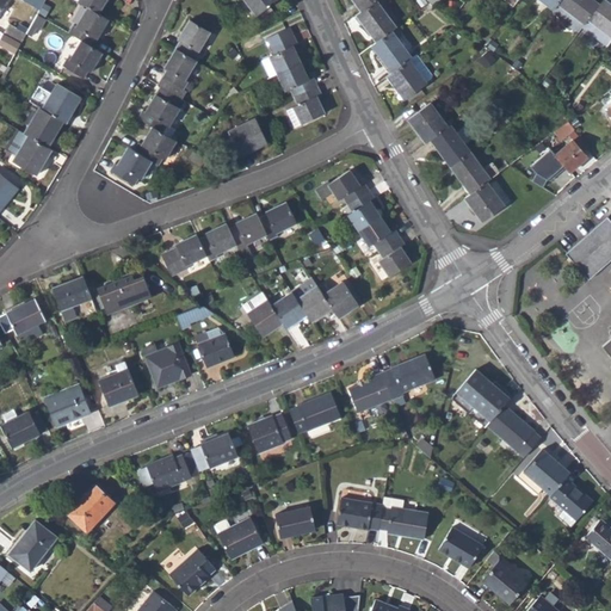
[(76,0),(88,7),(99,13),(106,0),(76,0)]
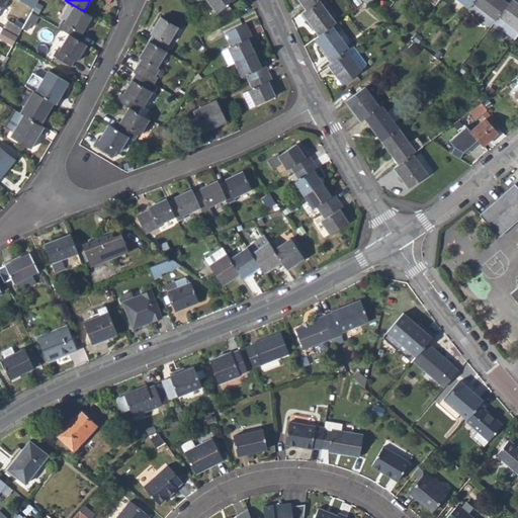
[(206,0),(218,13),(235,0),(206,0)]
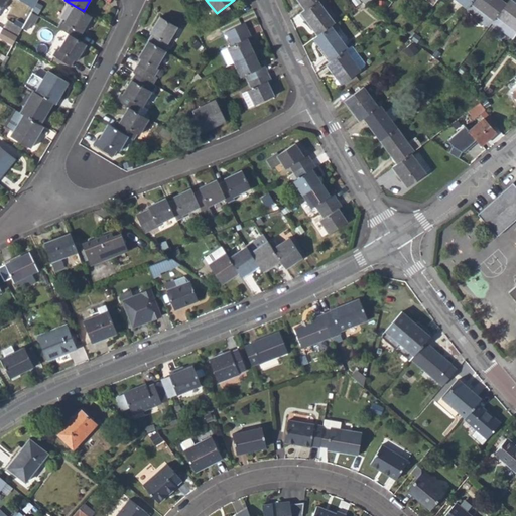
[(297,0),(305,9),(316,0),(297,0)]
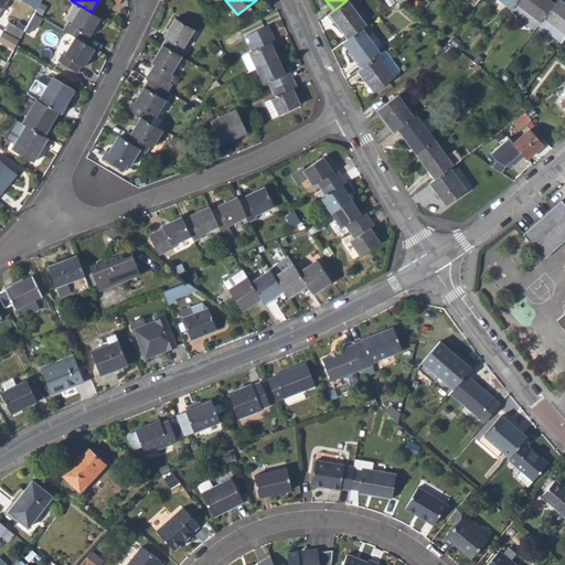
[(328,13),(348,39),(366,24),(348,0),(347,0),(334,10),(328,13)]
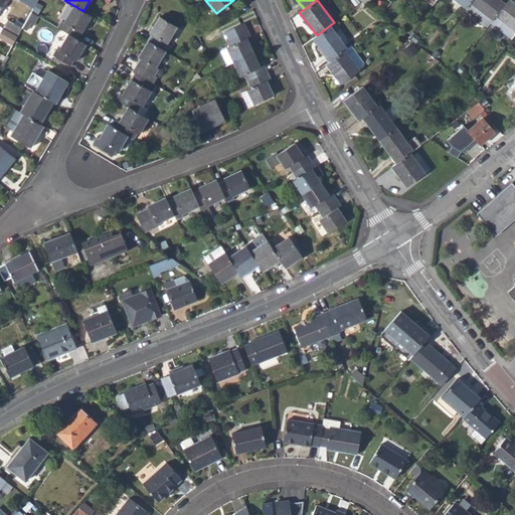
[(465,10),(487,27),(491,23),(505,3),(501,0),(472,0),(467,7),(465,10)]
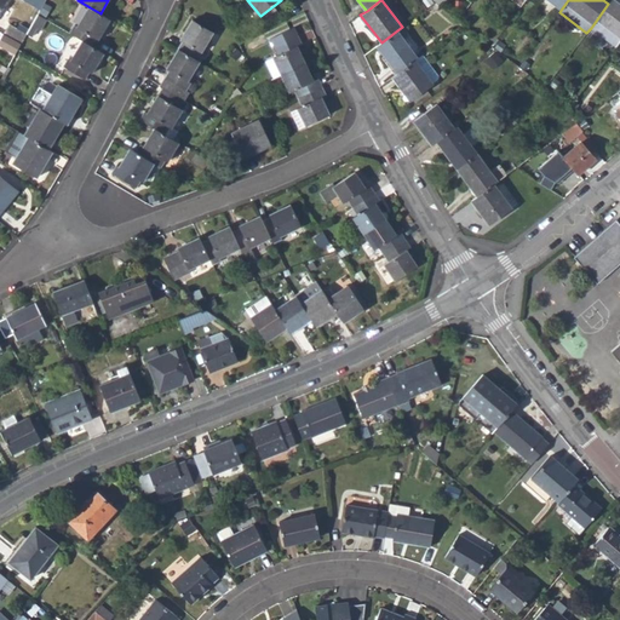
[(607,27),(619,36),(619,4),(615,0),(610,0),(608,4),(591,28),(601,35),(607,27)]
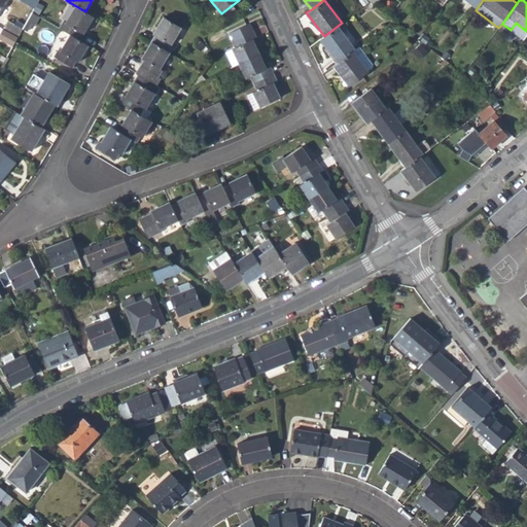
[(83,33),(93,16),(85,11),(76,6),(66,24),(64,22),(61,29),(70,34),(78,39),(81,32),(83,33)]
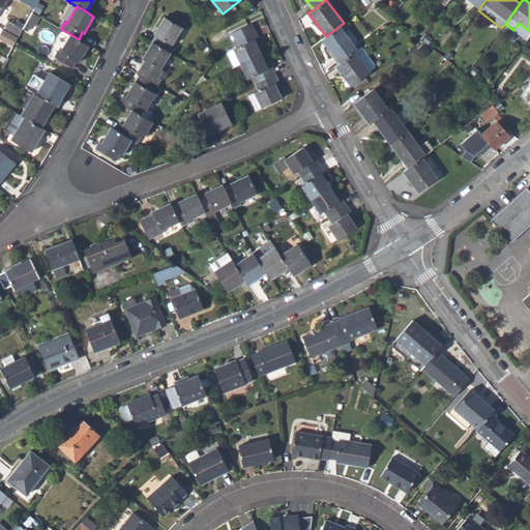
[(39,17),(32,11),(27,21),(31,24),(34,25),(39,17)]
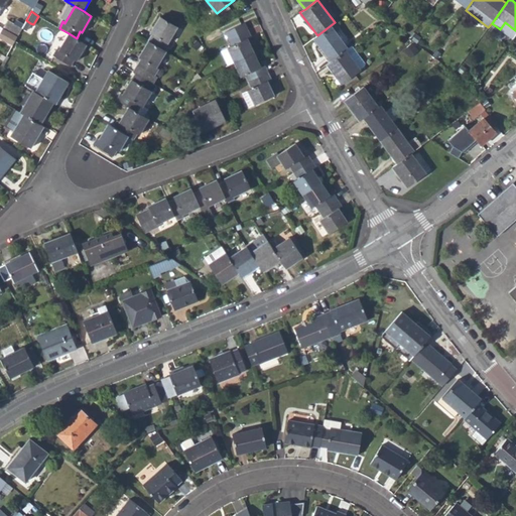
[(153,35),(149,40),(166,50),(169,44),(167,43),(177,27),(160,17),(151,34),(153,35)]
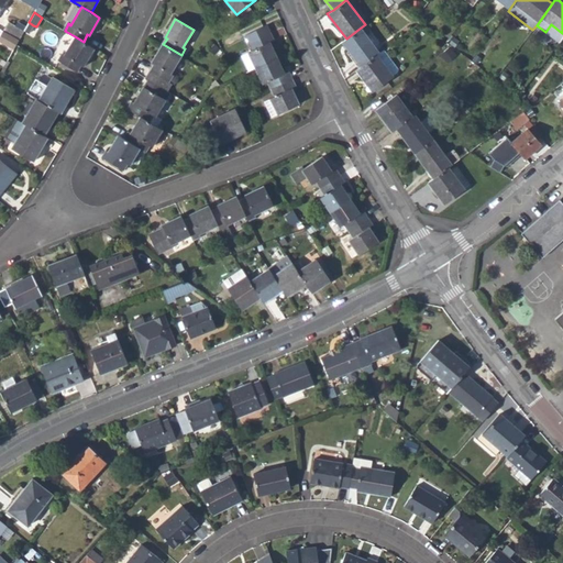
[(9,22),(4,31),(19,40),(24,31),(9,22)]
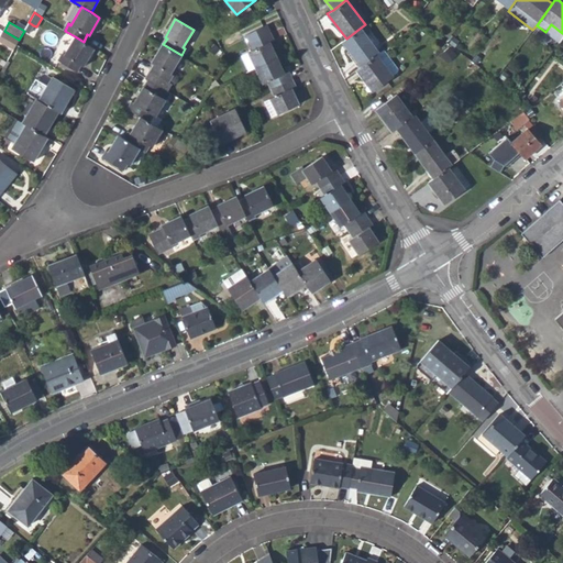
[(342,42),(361,66),(379,52),(368,36),(371,31),(365,24),(346,39),(342,42)]
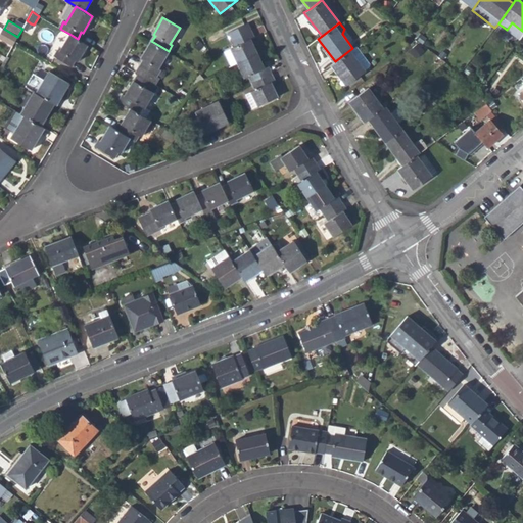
[(507,30),(520,39),(522,35),(522,31),(512,22),(507,30)]
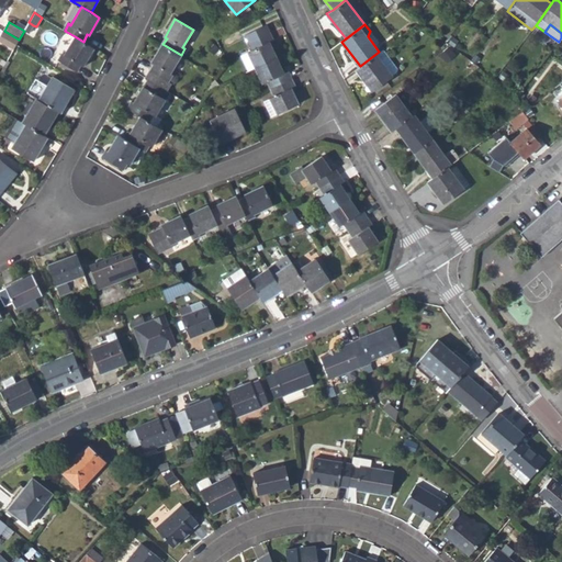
[(240,56),(248,71),(255,67),(277,57),(270,42),(273,40),(266,25),(246,35),(253,49),(240,56)]
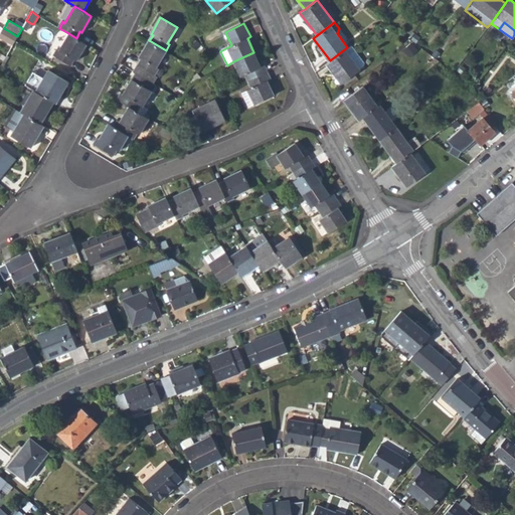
[(0,34),(0,36),(13,44),(15,41),(17,36),(4,28),(0,34)]
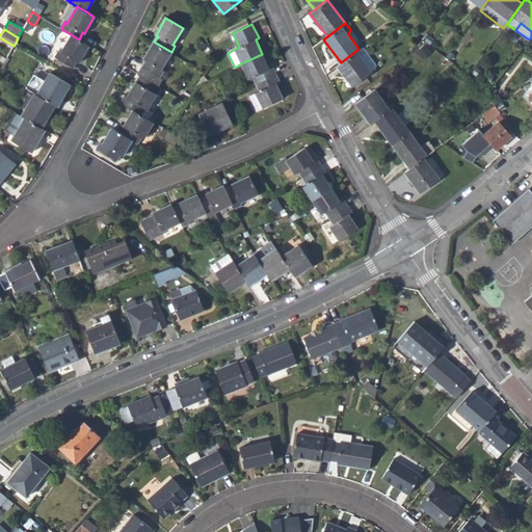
[(79,62),(88,45),(79,40),(71,34),(60,53),(58,51),(54,58),(73,69),(76,61),(79,62)]
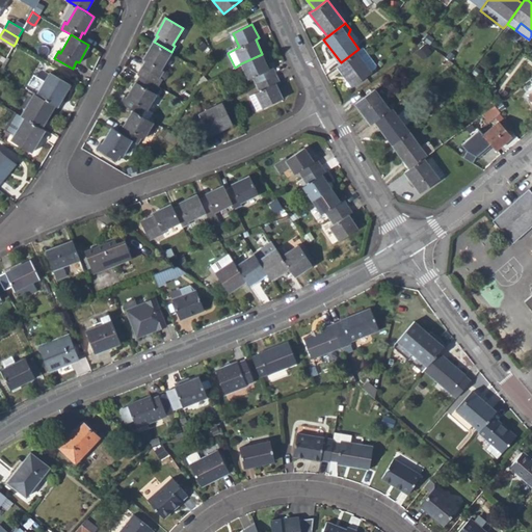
[(145,61),(138,74),(140,75),(158,86),(161,79),(159,78),(163,71),(161,70),(171,52),(154,42),(143,60),(145,61)]
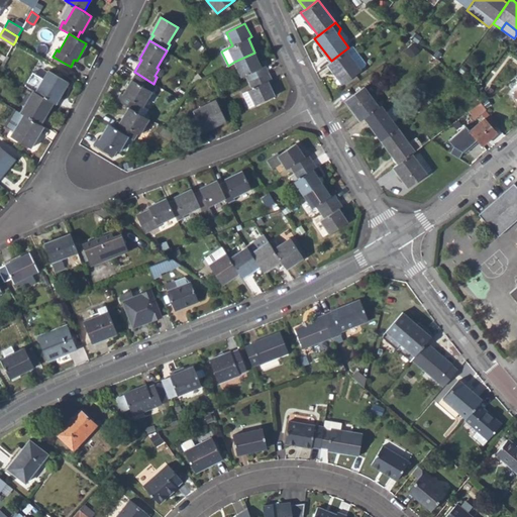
[(355,52),(351,45),(348,47),(331,61),(327,64),(338,78),(342,83),(343,84),(362,70),(360,69),(350,56),(355,52)]
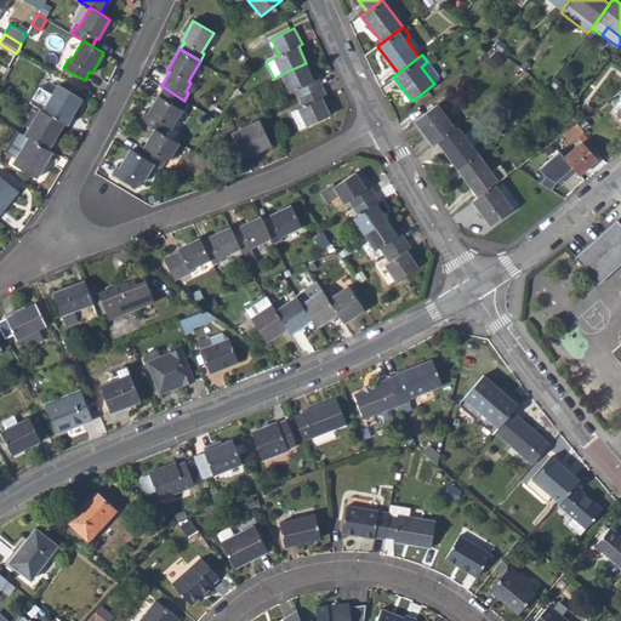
[(421,67),(433,83),(438,79),(439,75),(427,62),(421,67)]
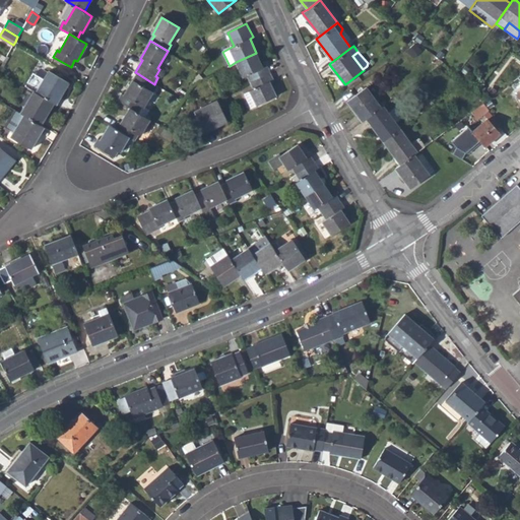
[(247,75),(250,81),(270,72),(267,66),(262,67),(256,53),(236,62),(243,77),(247,75)]
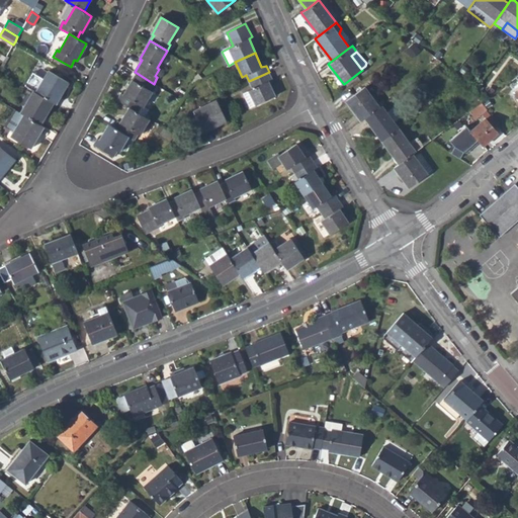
[(59,96),(60,97),(68,83),(49,71),(36,93),(54,103),(59,96)]
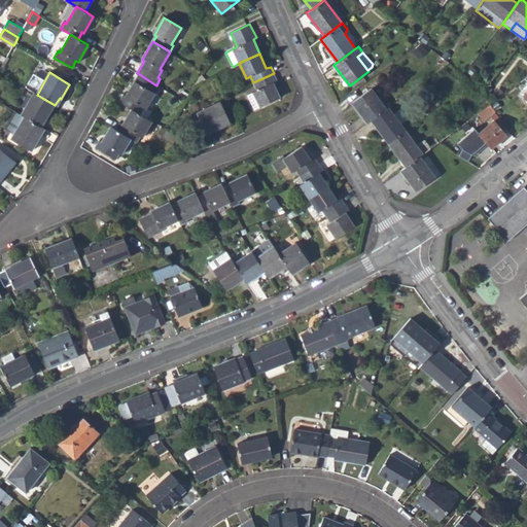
[(277,81),(274,73),(253,82),(256,91),(253,92),(260,107),(280,97),(273,82),(277,81)]
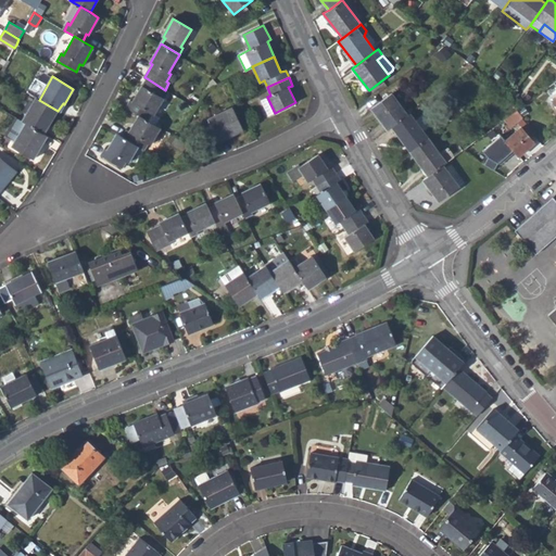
[(142,86),(163,98),(167,91),(165,90),(147,78),(142,86)]
